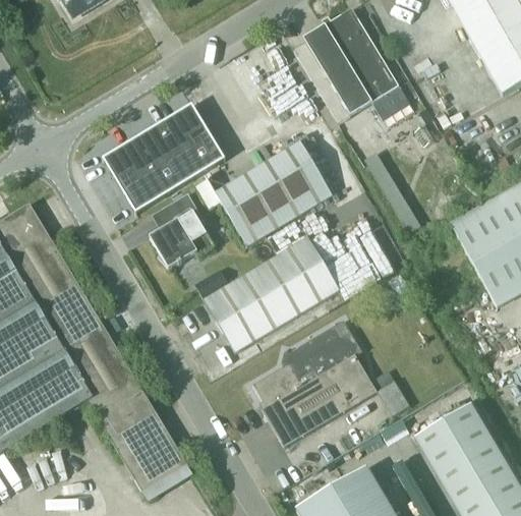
[(63,0),(71,12),(90,0),(96,0),(97,1),(99,0),(63,0)]
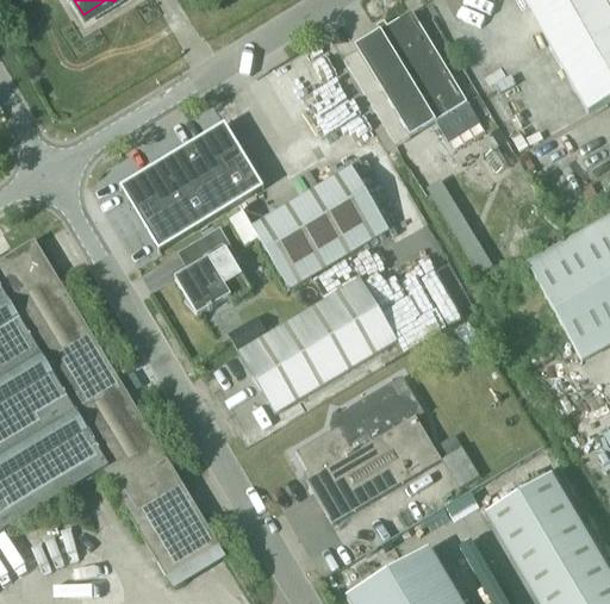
[(526,0),(589,110),(609,97),(609,0),(526,0)]
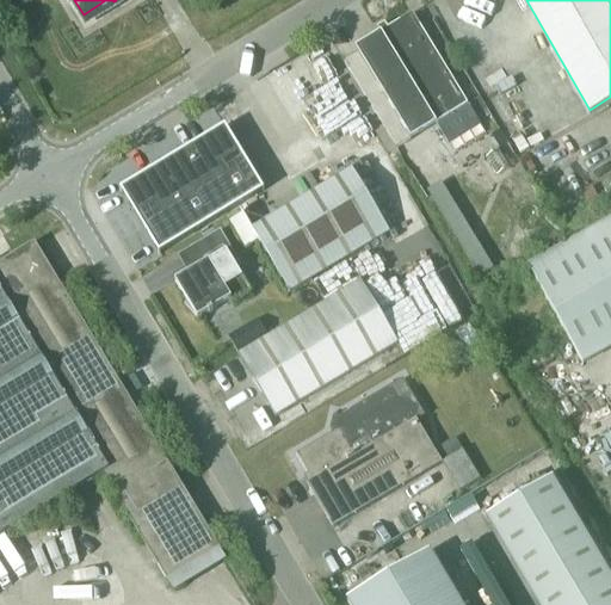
[(415,12),(413,7),(357,43),(359,47),(412,134),(468,99),(415,12)]
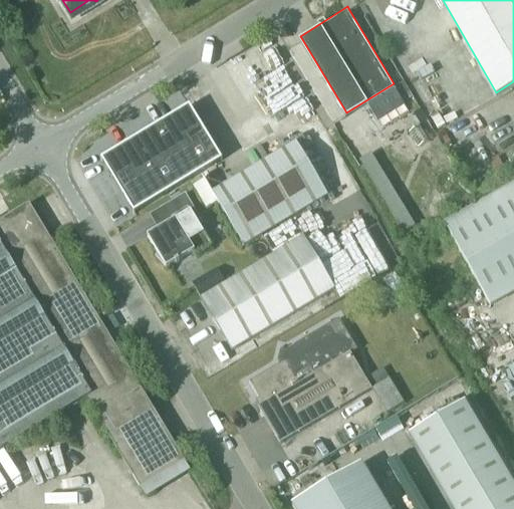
[(101,155),(101,156),(101,157),(135,210),(222,156),(190,101),(101,155)]
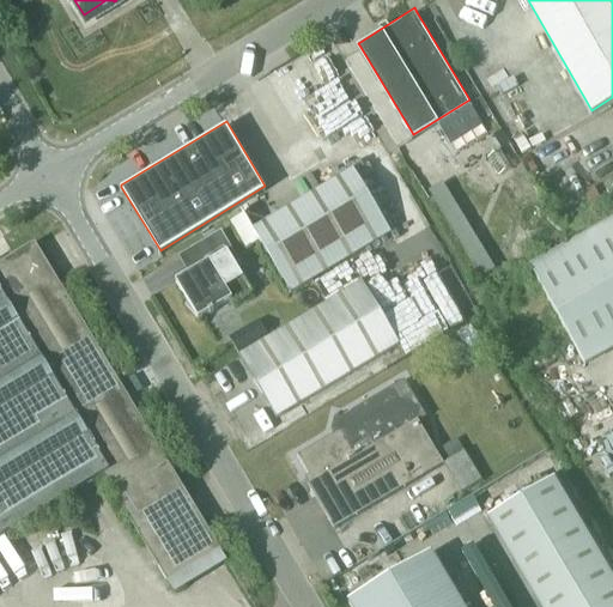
[(501,146),(487,153),(498,171),(511,164),(501,146)]
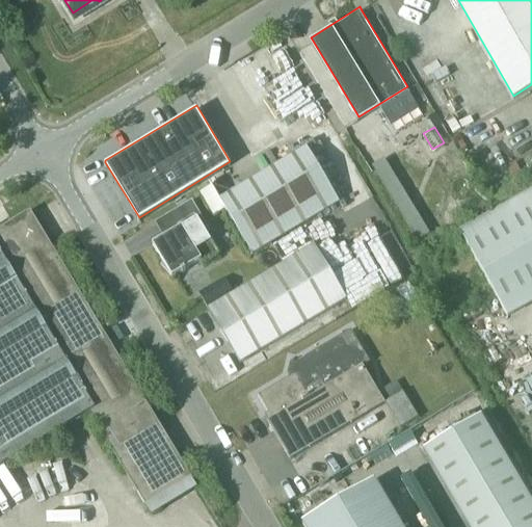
[(308,145),(220,196),(251,251),(339,199),(308,145)]
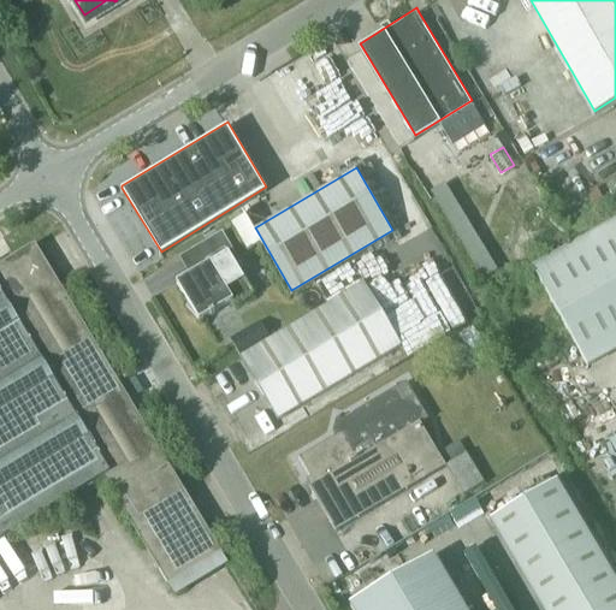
[(432,187),(485,273),(497,266),(492,256),(481,240),(477,232),(466,214),(445,181),(444,179),(432,187)]
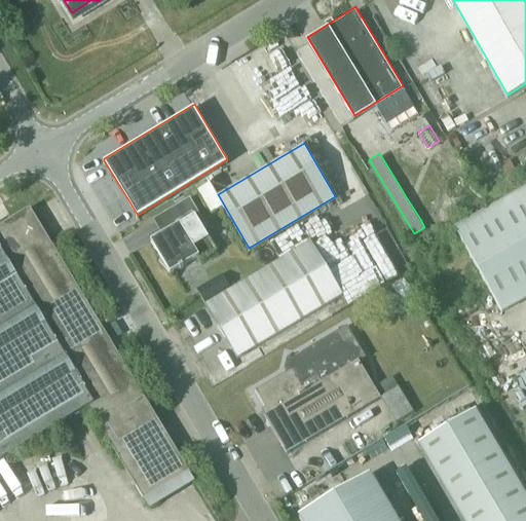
[(525,295),(525,184),(489,206),(455,224),(502,308),(525,295)]
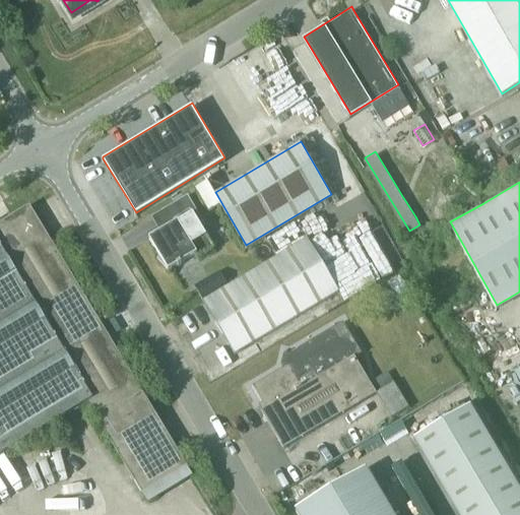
[(0,451),(86,399),(143,493),(189,465),(174,442),(151,404),(54,243),(29,202),(13,211),(0,219),(0,451)]
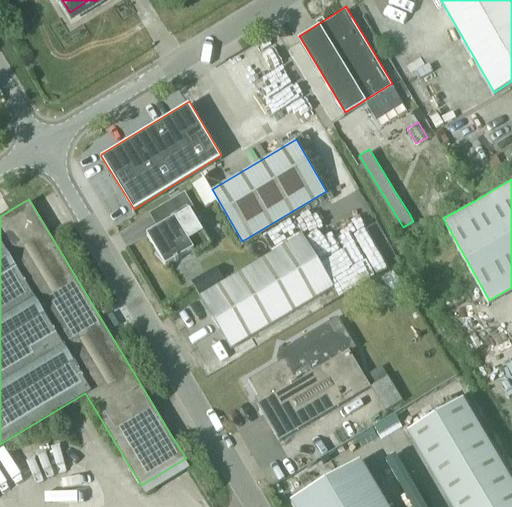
[(194,251),(210,241),(187,202),(171,212),(173,216),(147,232),(165,263),(192,247),(194,251)]
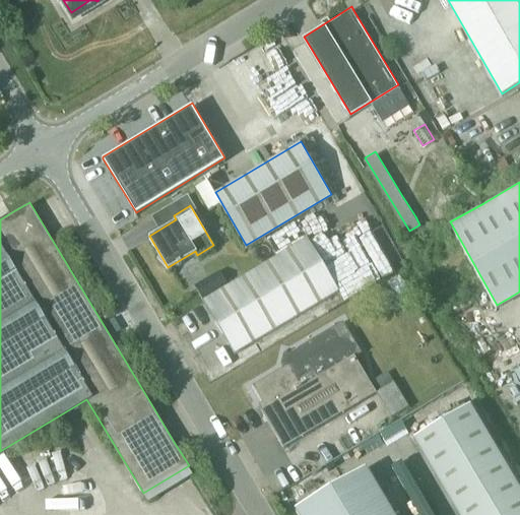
[(338,287),(308,236),(263,262),(202,299),(234,350),(338,287)]
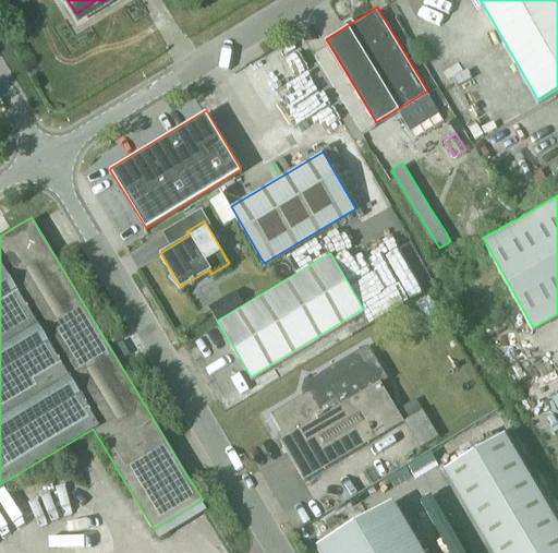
[(518,333),(505,338),(521,376),(534,370),(518,333)]
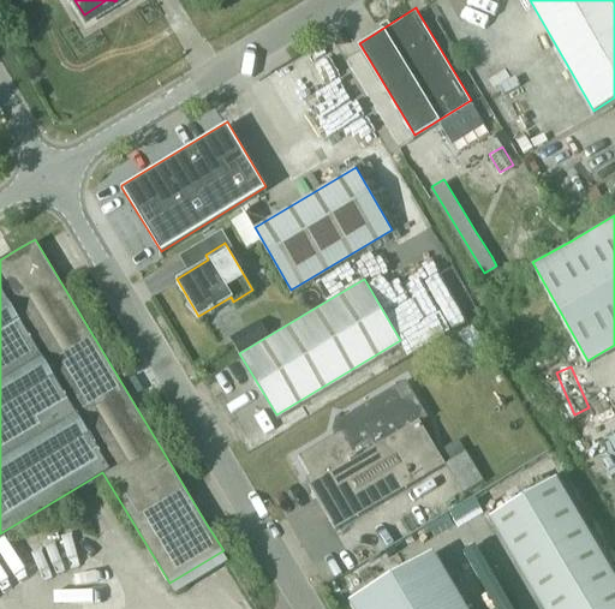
[(412,390),(413,389),(412,388),(404,393),(396,382),(341,415),(335,413),(332,427),(335,431),(299,452),(316,479),(309,483),(335,526),(445,461),(419,418),(422,407),(412,390)]
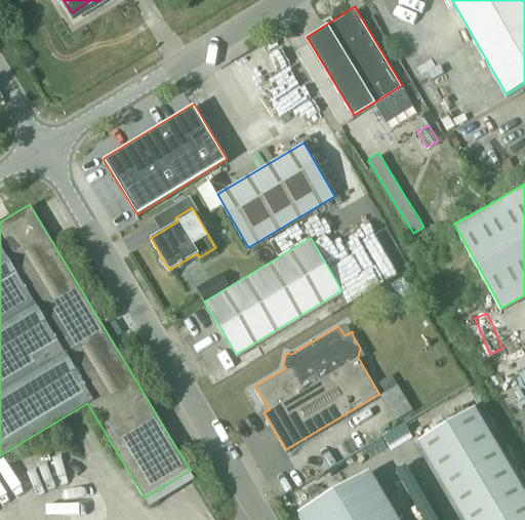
[(398,374),(382,382),(398,413),(413,406),(398,374)]
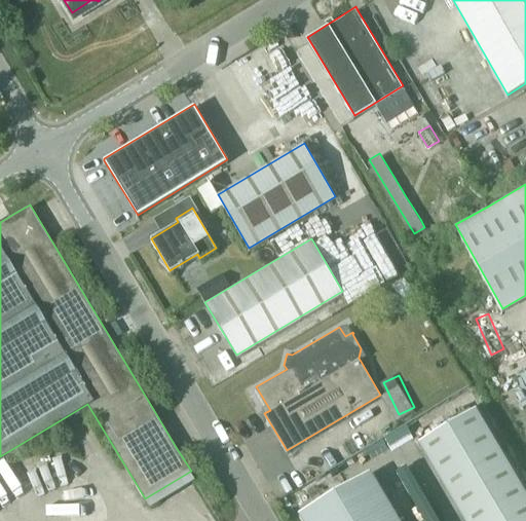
[(525,520),(525,493),(475,406),(415,440),(461,520),(525,520)]
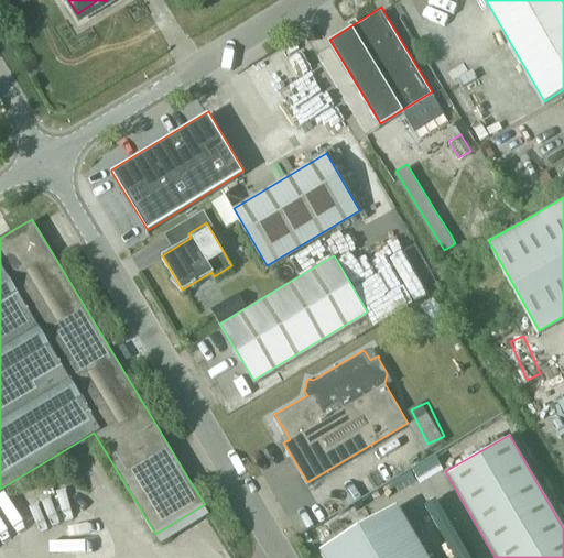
[(434,495),(425,502),(443,525),(452,518),(434,495)]
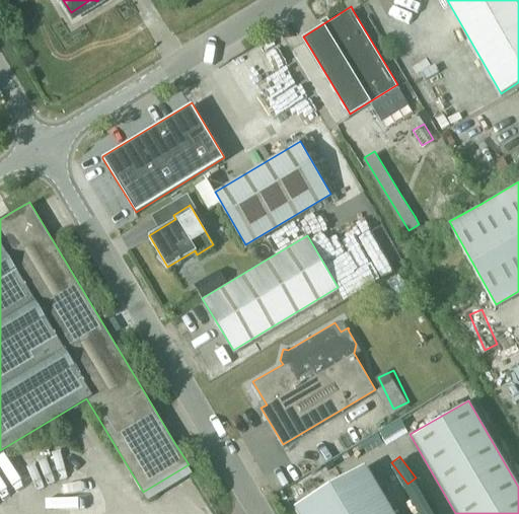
[(390,513),(362,465),(296,502),(303,513),(390,513)]
